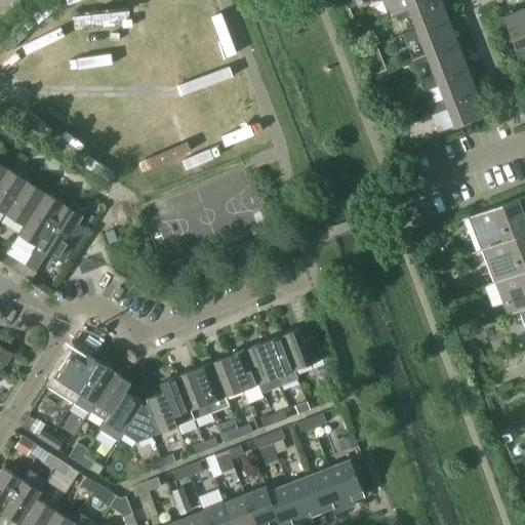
[(374,0),(375,1),(377,0),(390,0),(395,12),(427,1),(426,0),(374,0)]
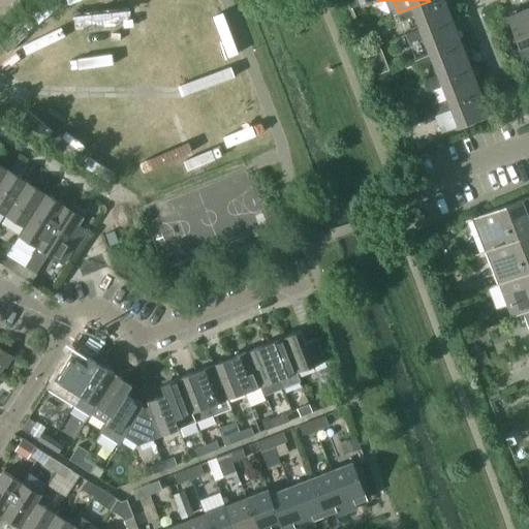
[(398,12),(398,13),(401,22),(415,17),(421,30),(422,31),(454,20),(445,0),(432,0),(430,1),(398,12)]
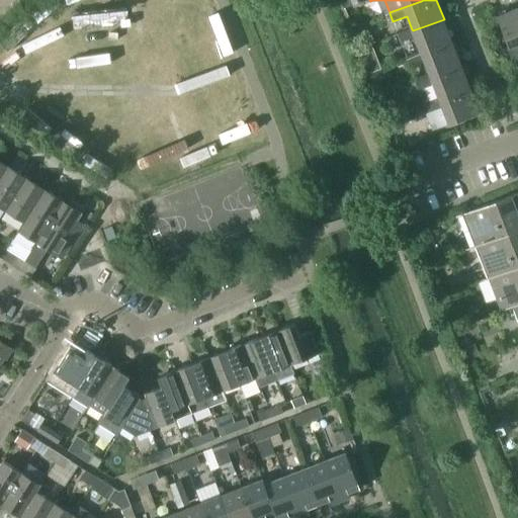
[(517,8),(497,17),(509,49),(508,49),(516,71),(517,69),(517,50),(516,46),(517,45),(517,8)]
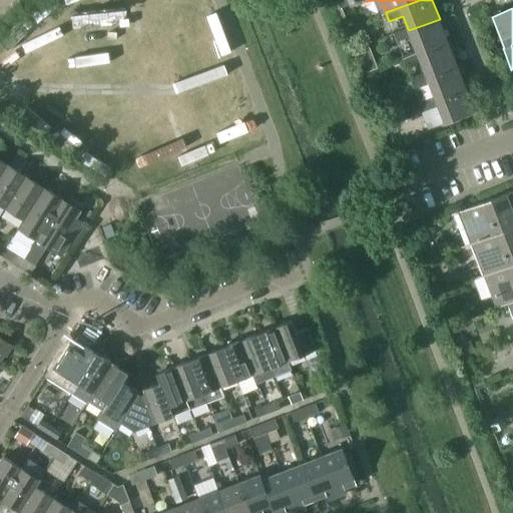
[(408,29),(394,34),(397,42),(411,37),(417,52),(418,54),(449,42),(440,19),(409,30),(408,29)]
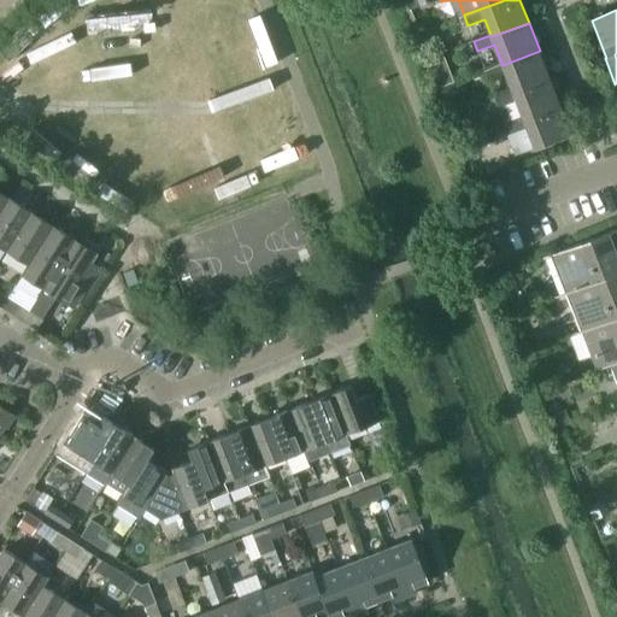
[(501,63),(485,69),(488,78),(505,72),(511,90),(512,93),(550,78),(540,51),(503,65),(501,63)]
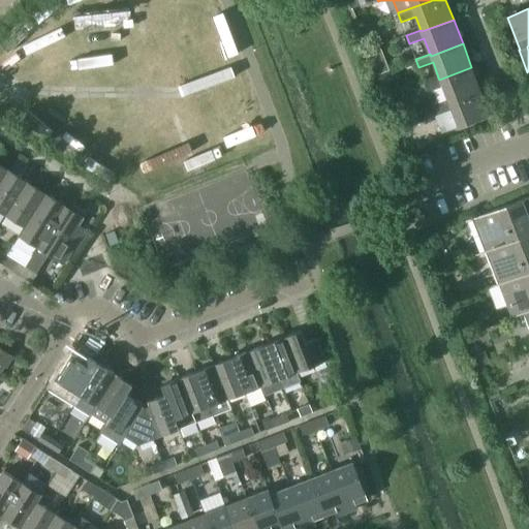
[(366,50),(371,62),(384,57),(380,44),(366,50)]
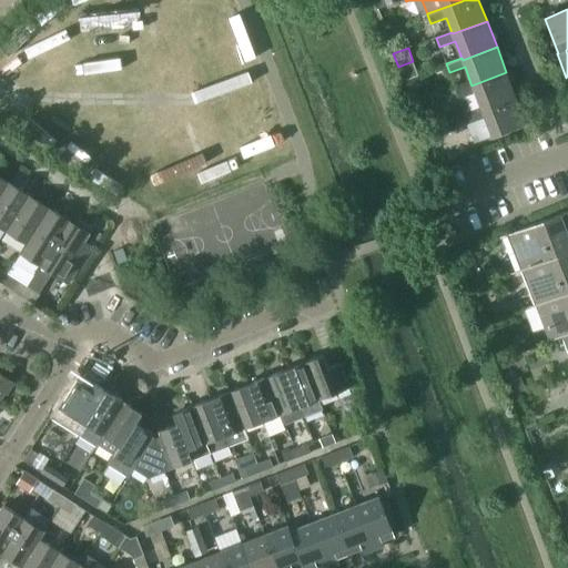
[(470,83),(456,89),(459,98),(475,92),(480,109),(482,111),(516,99),(506,72),(472,85),(470,83)]
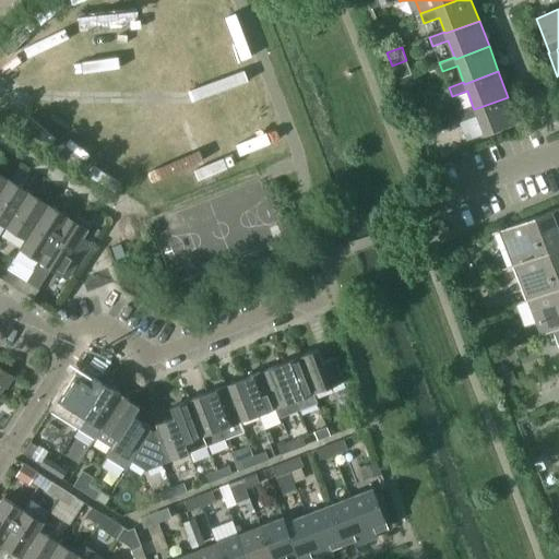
[(473,107),(459,113),(462,121),(459,122),(466,141),(484,134),(484,135),(518,122),(508,97),(474,109),(473,107)]
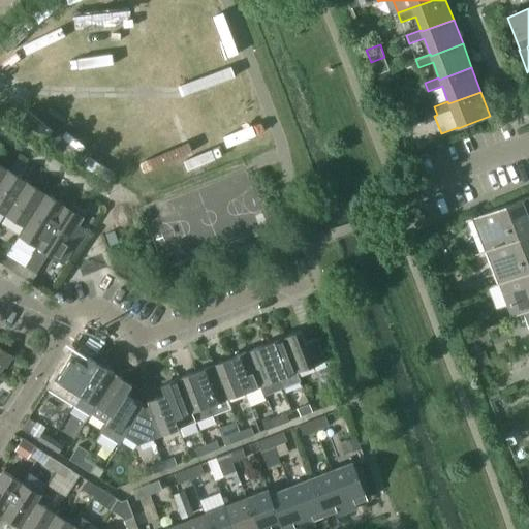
[(0,164),(0,184),(8,170),(0,164)]
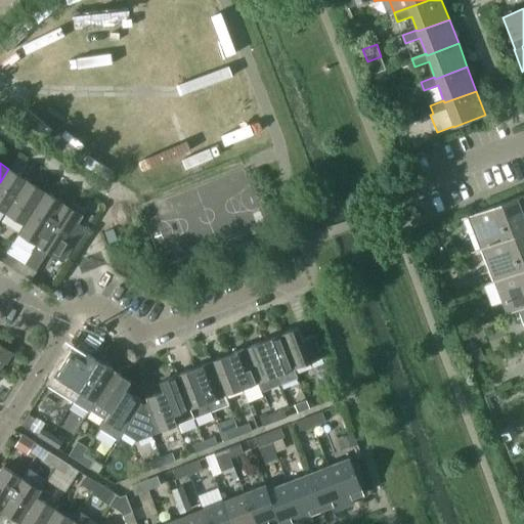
[(8,169),(0,182),(0,210),(6,214),(27,180),(8,169)]
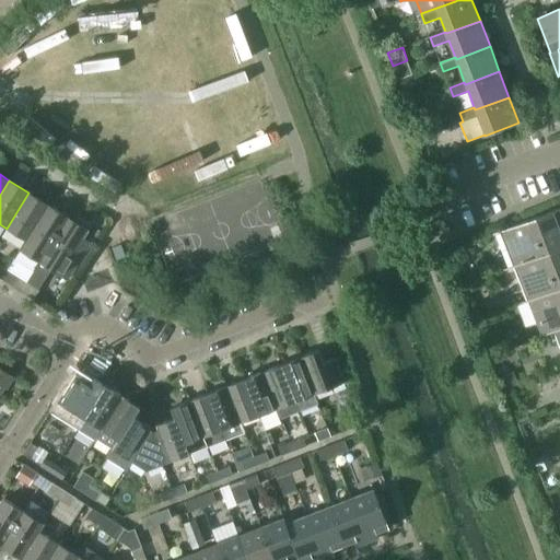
[(28,193),(7,229),(25,241),(26,241),(49,206),(28,193)]
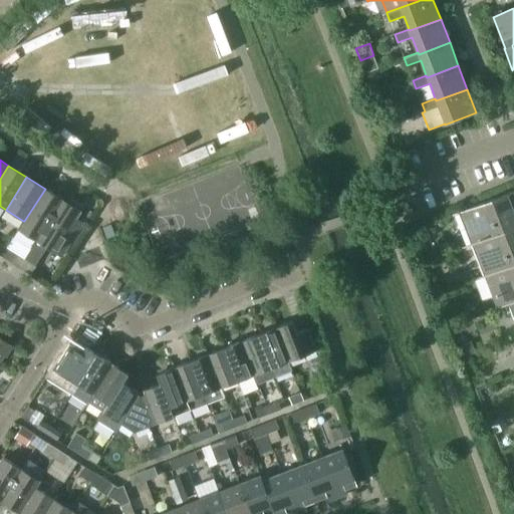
[(24,221),(23,221),(18,229),(37,242),(63,200),(45,189),(24,221)]
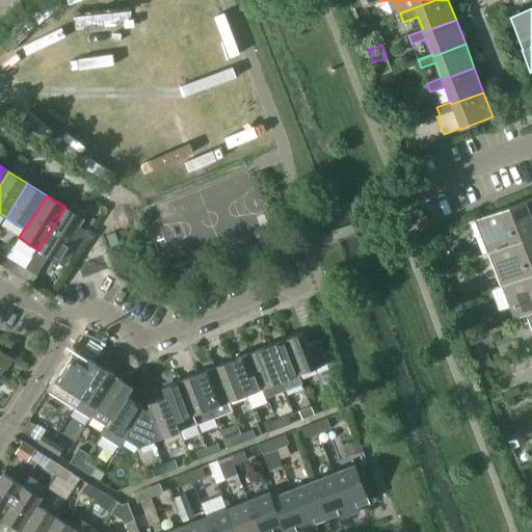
[(531,197),(476,220),(488,254),(531,236),(531,197)]
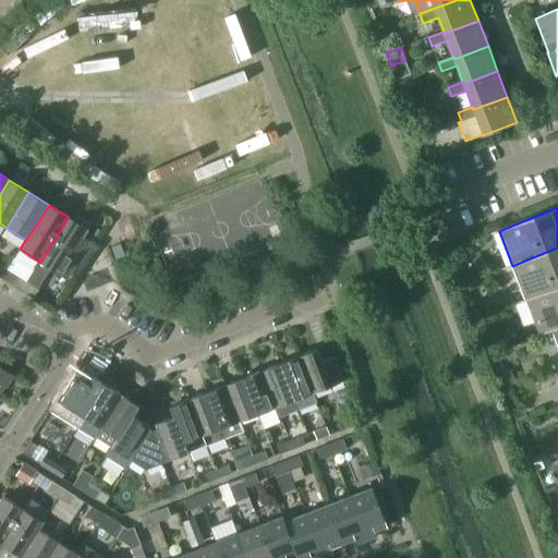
[(69,217),(40,263),(69,280),(74,270),(92,242),(84,238),(89,230),(93,225),(77,217),(75,221),(69,217)]
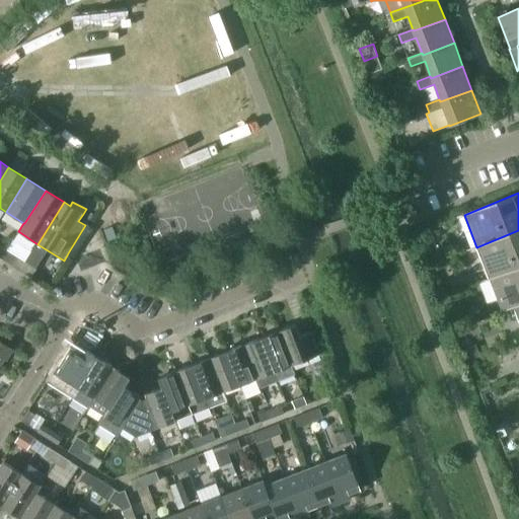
[(518,230),(476,247),(489,279),(518,267),(518,230)]
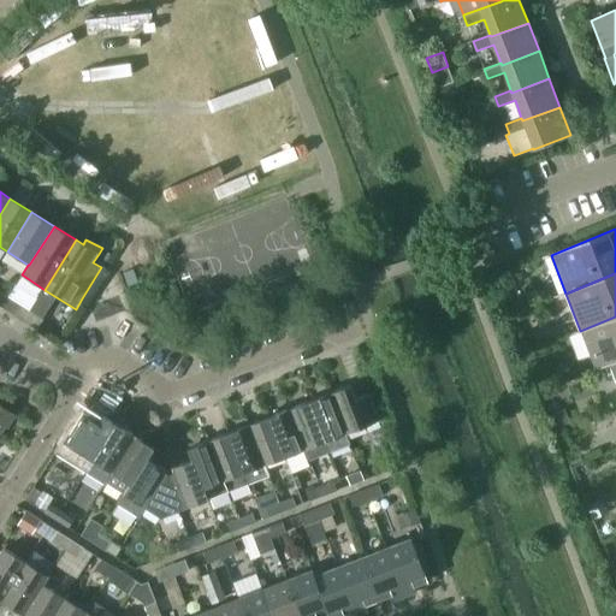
[(24,323),(31,312),(9,297),(3,308),(24,323)]
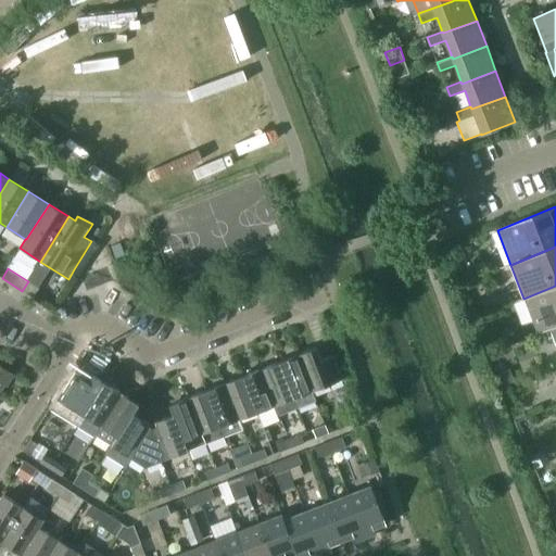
[(28,281),(22,291),(34,299),(40,289),(28,281)]
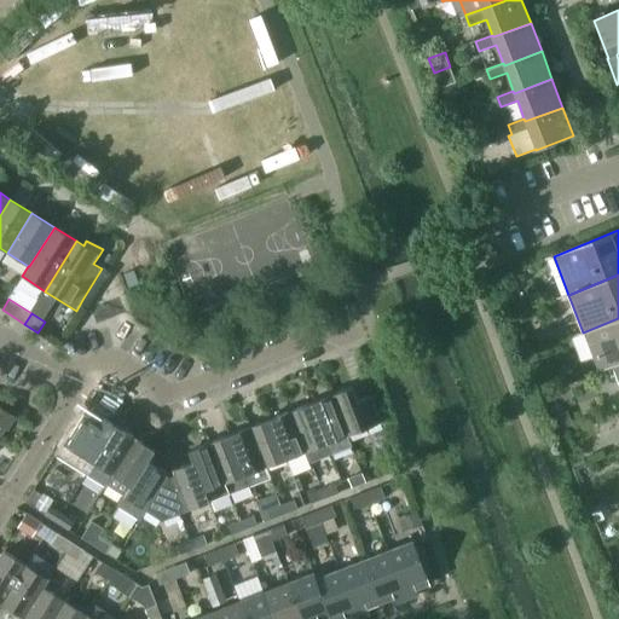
[(599,371),(613,366),(612,365),(618,362),(618,318),(583,333),(599,371)]
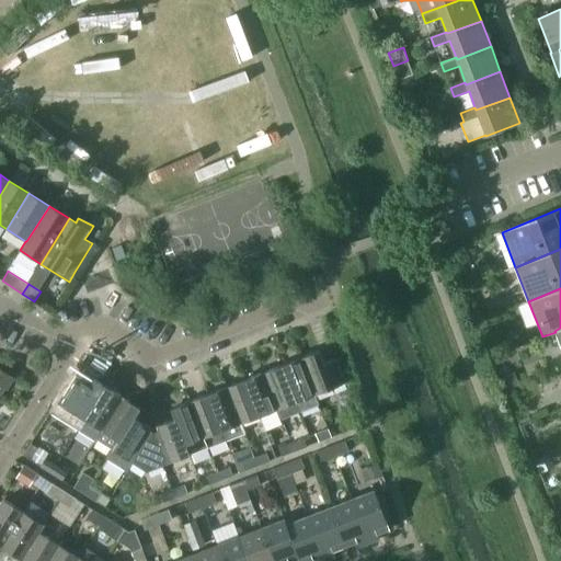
[(301,358),(300,358),(315,396),(316,395),(347,382),(338,358),(335,359),(325,363),(320,351),(301,358)]
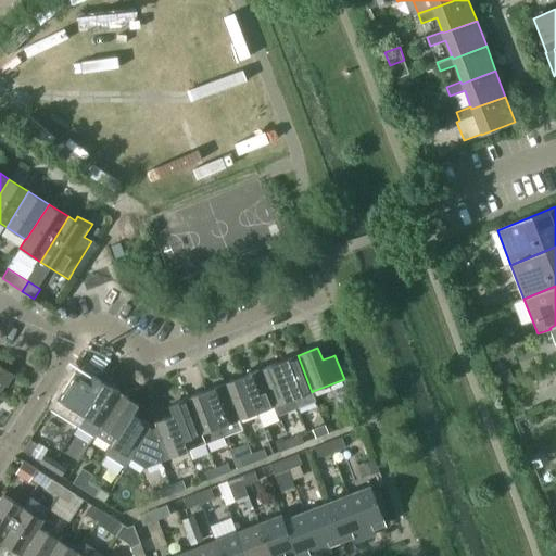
[(298,355),(280,362),(294,399),(298,407),(316,401),(312,392),(298,355)]
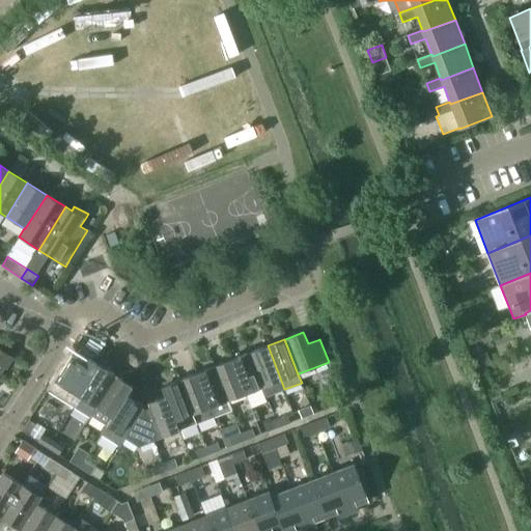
[(268,345),(250,353),(263,387),(262,388),(266,396),(284,389),(281,381),(268,345)]
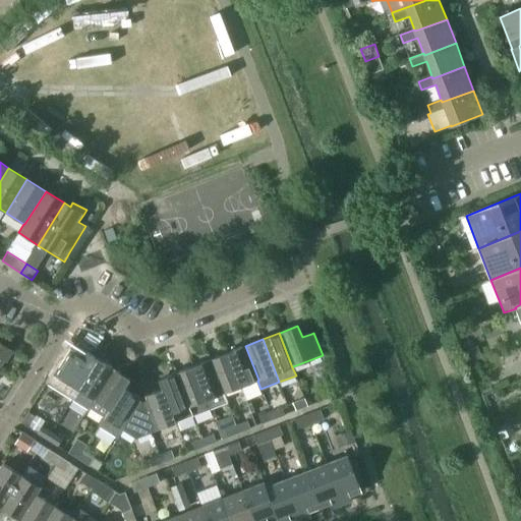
[(0,368),(12,350),(0,342),(0,368)]
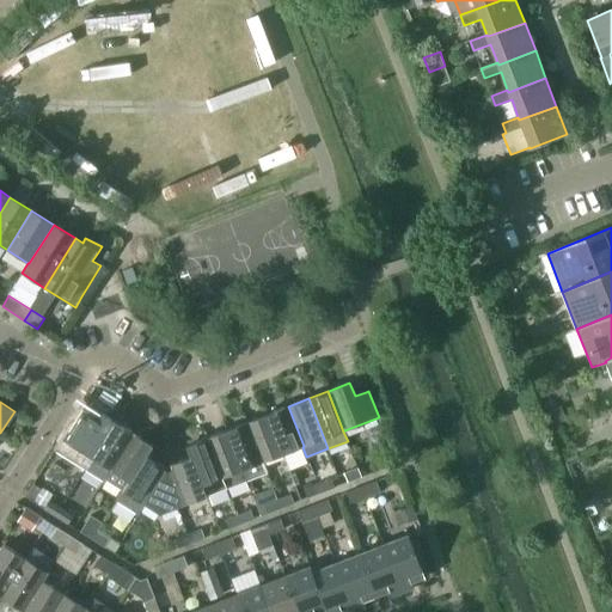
[(288,407),(268,414),(283,454),(303,447),(304,446),(288,407)]
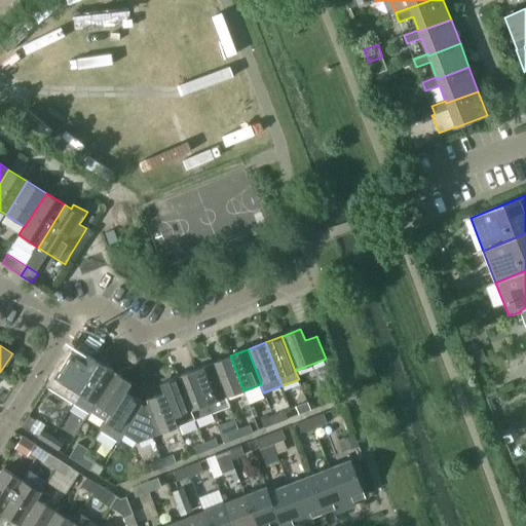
[(471,353),(475,365),(486,361),(482,349),(471,353)]
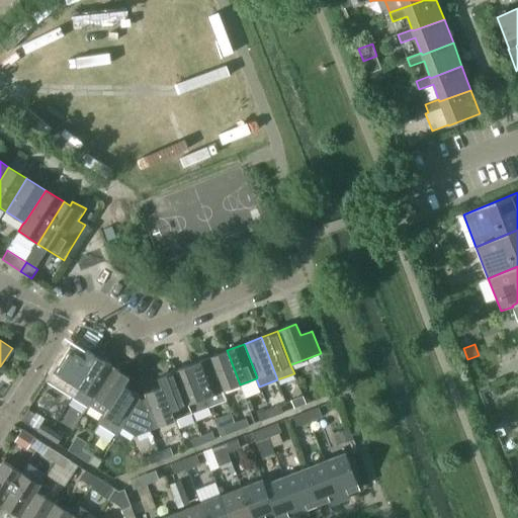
[(68,346),(46,380),(58,387),(73,398),(80,387),(99,357),(83,347),(79,353),(68,346)]
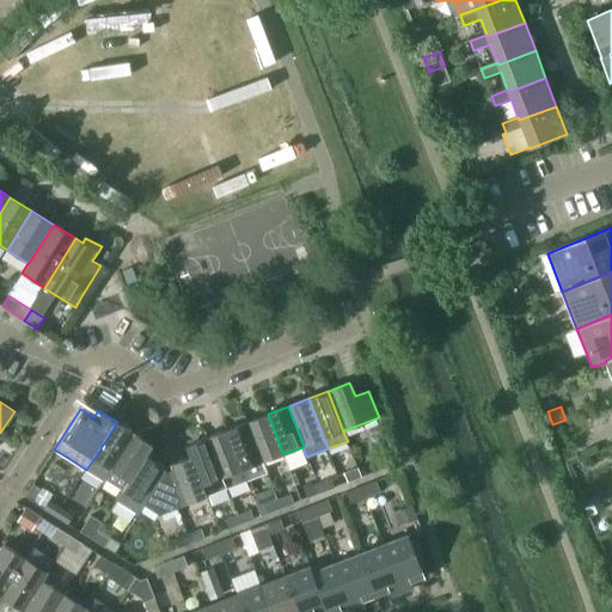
[(249,422),(263,463),(283,454),(268,414),(249,422)]
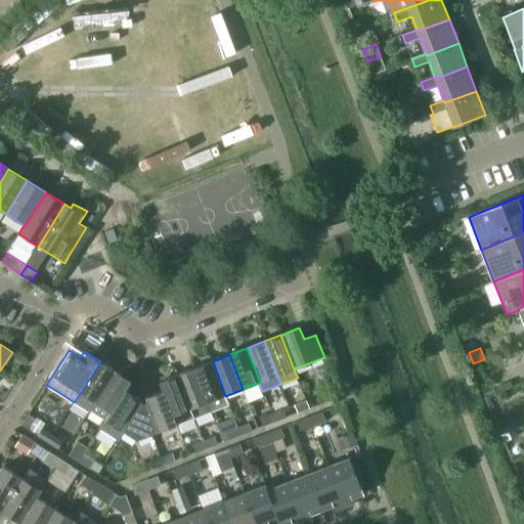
[(81,392),(74,402),(89,412),(91,410),(96,402),(116,370),(100,361),(81,392)]
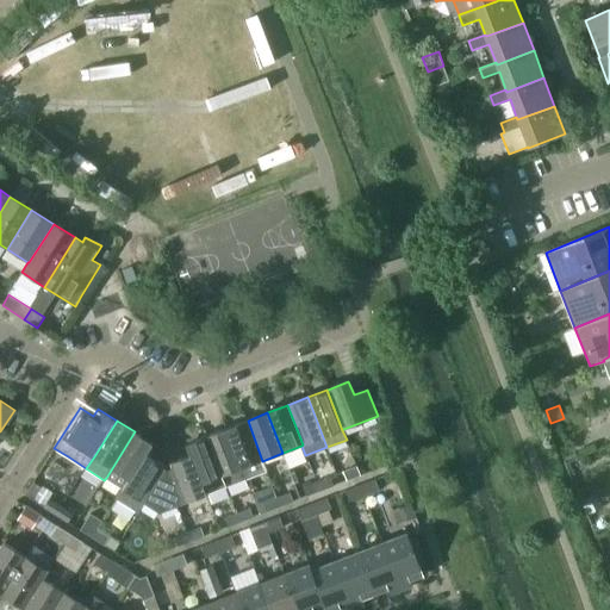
[(248,421),(228,428),(247,480),(267,472),(262,461),(248,421)]
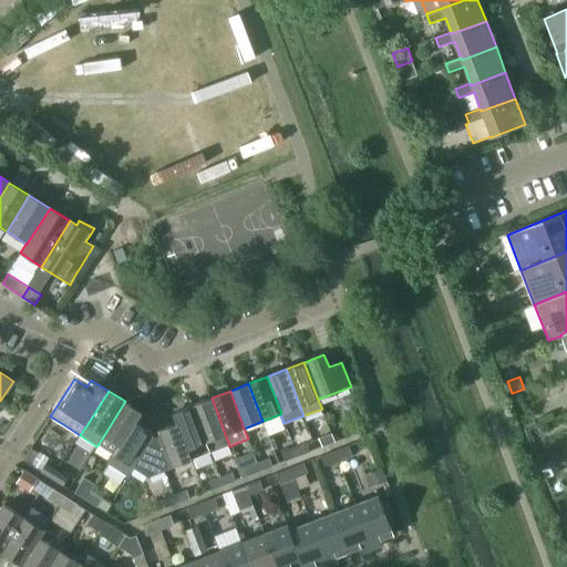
[(193,405),(210,453),(229,446),(212,398),(193,405)]
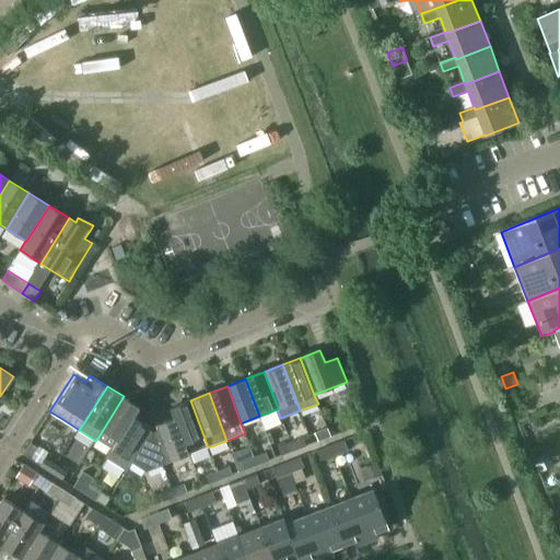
[(103,430),(97,439),(113,448),(114,450),(119,440),(135,416),(136,417),(141,407),(124,396),(103,430)]
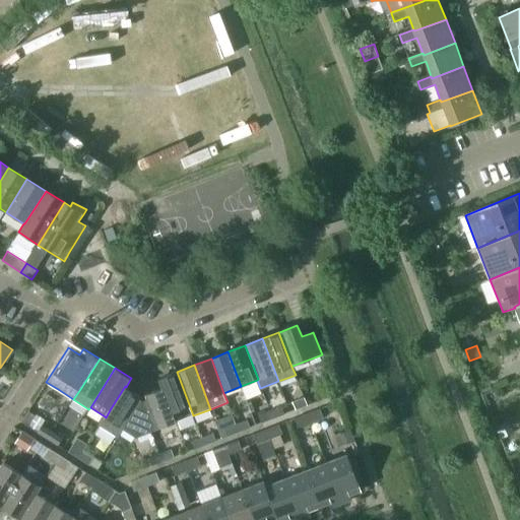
[(177,372),(159,379),(163,388),(173,412),(177,421),(193,415),(177,372)]
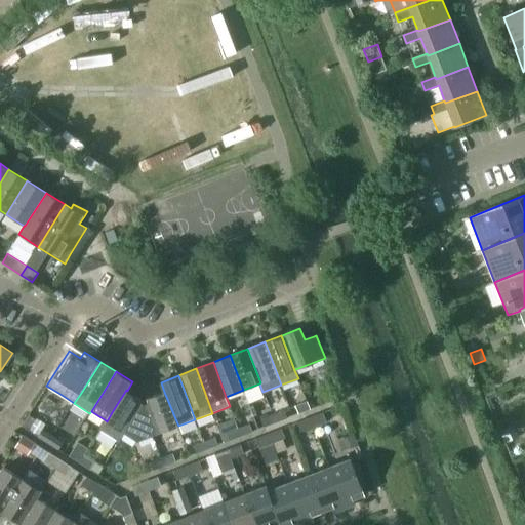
[(106,420),(101,430),(119,441),(124,433),(122,432),(140,402),(142,402),(143,400),(136,396),(142,388),(132,381),(127,391),(126,390),(112,412),(107,421),(106,420)]
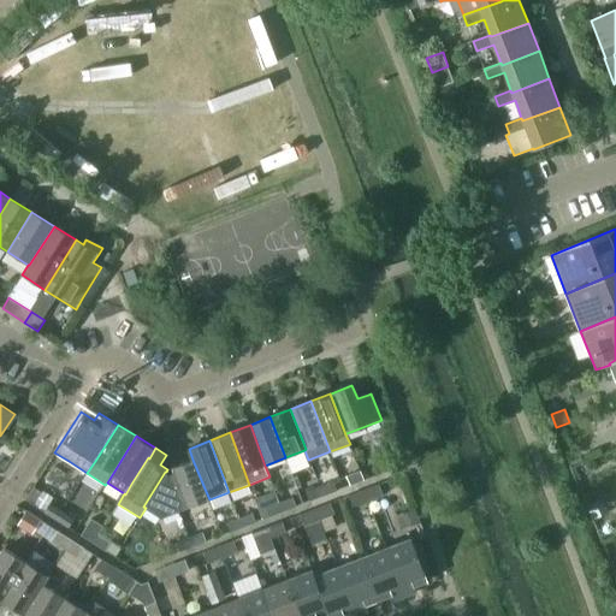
[(193,460),(172,468),(175,473),(176,473),(189,508),(209,499),(205,489),(193,460)]
